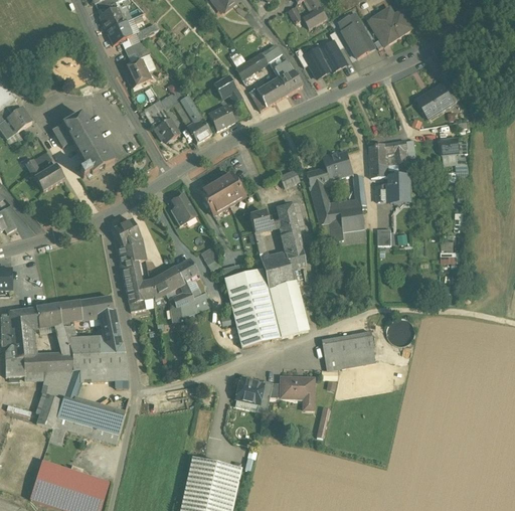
[(102,0),(96,3),(98,9),(118,0),(102,0)]
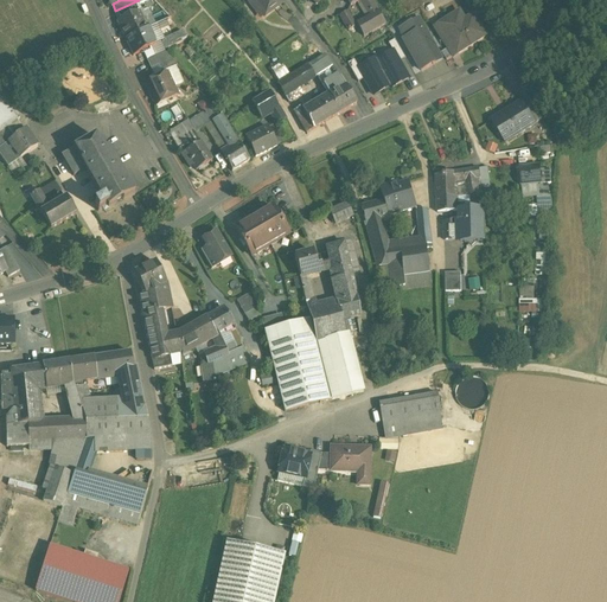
[(139,0),(115,11),(119,17),(139,7),(139,8),(142,7),(139,0)]
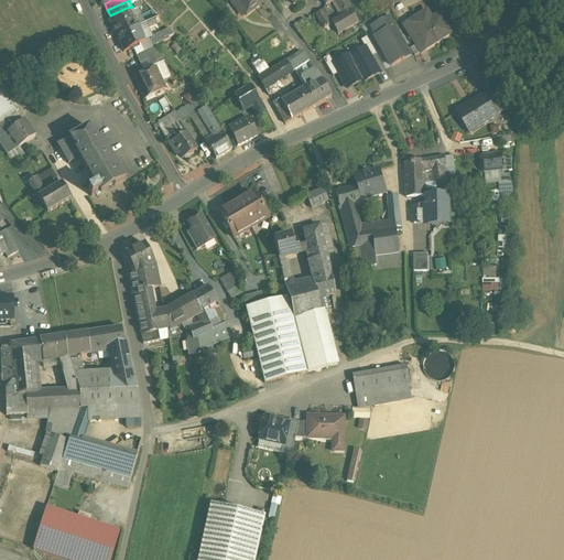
[(145,0),(137,3),(137,4),(144,20),(158,13),(145,0)]
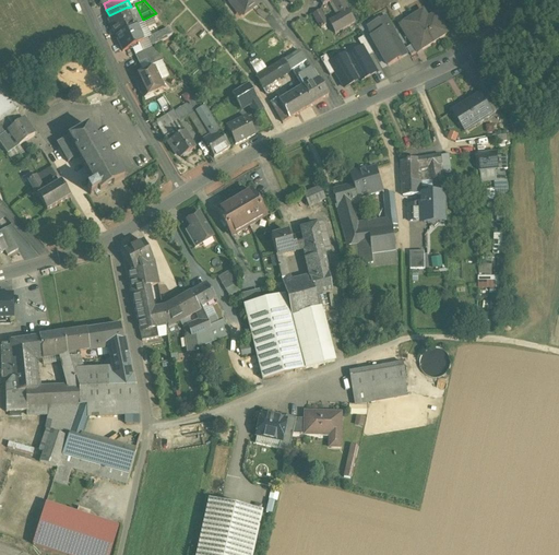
[(235,0),(244,12),(260,0),(235,0)]
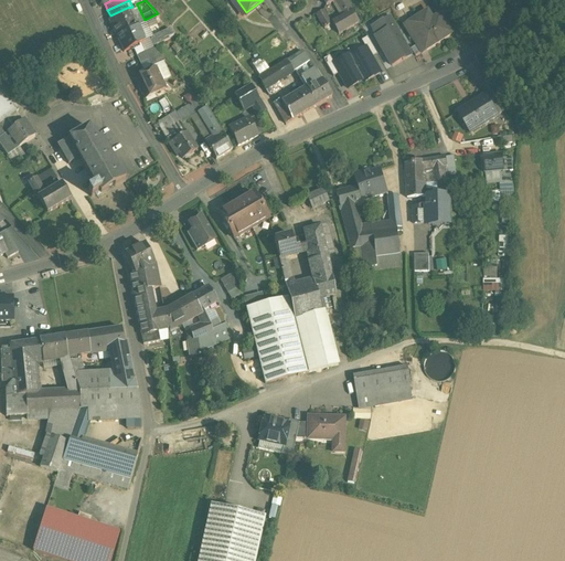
[(110,16),(109,17),(116,32),(137,23),(129,8),(129,7),(110,16)]
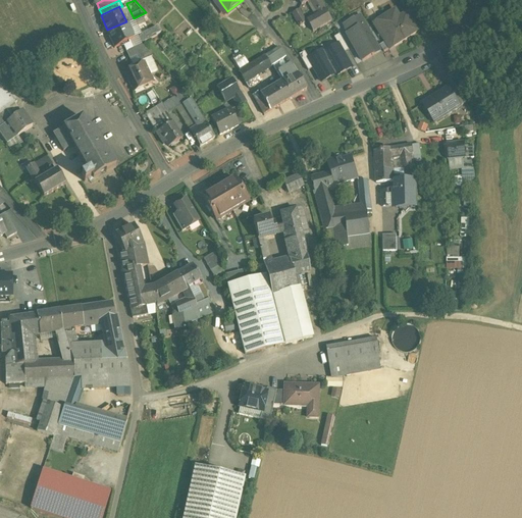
[(306,19),(298,6),(293,9),(300,22),(306,19)]
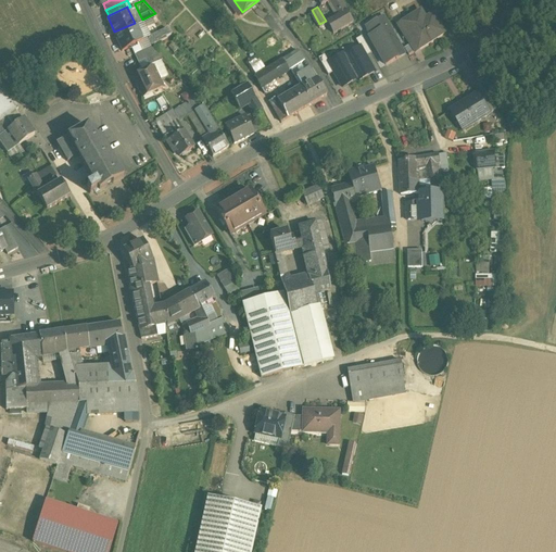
[(341,11),(327,19),(333,29),(354,17),(348,7),(341,11)]
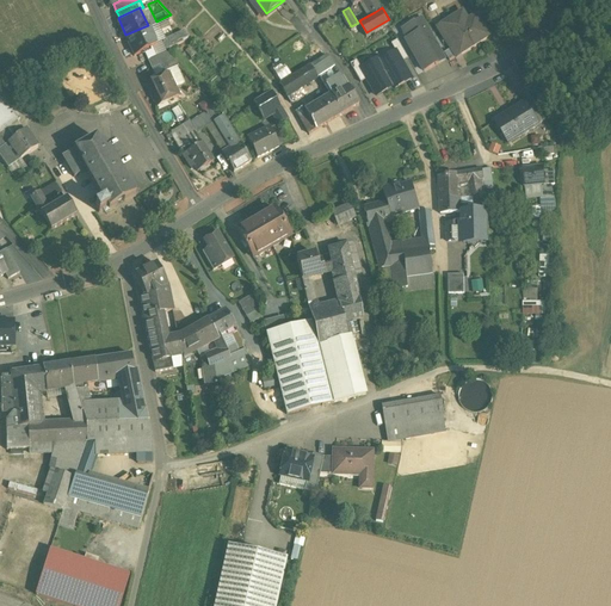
[(470,20),(463,10),(443,22),(451,33),(452,33),(463,49),(489,32),(477,14),(470,20)]
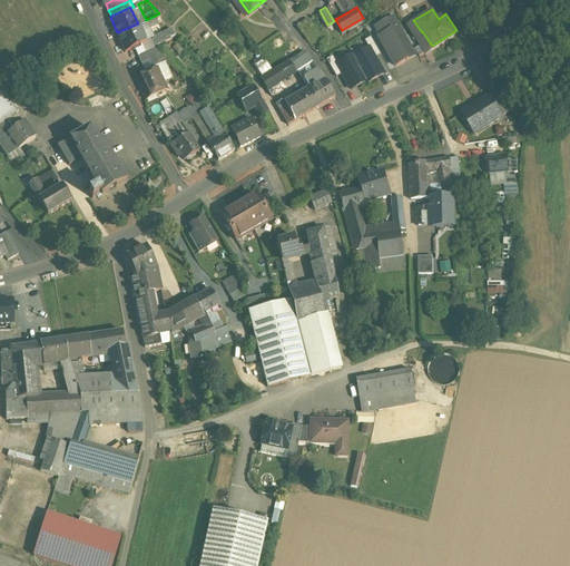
[(394,13),(376,23),(381,32),(380,33),(395,62),(409,55),(411,50),(414,49),(394,13)]
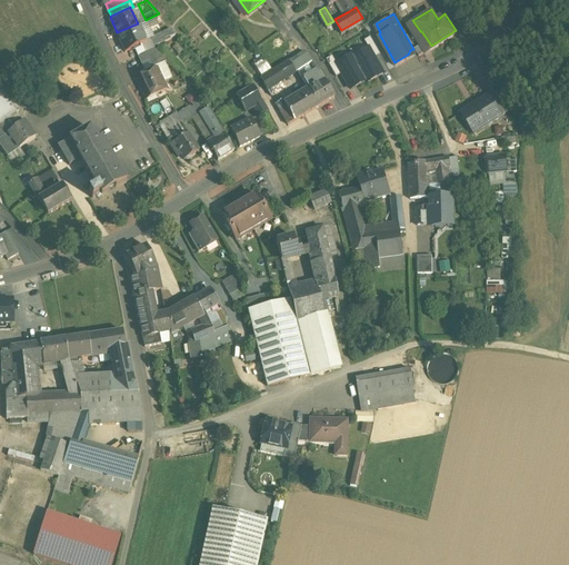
[(431,46),(421,31),(420,31),(412,20),(407,23),(419,42),(425,50),(431,46)]
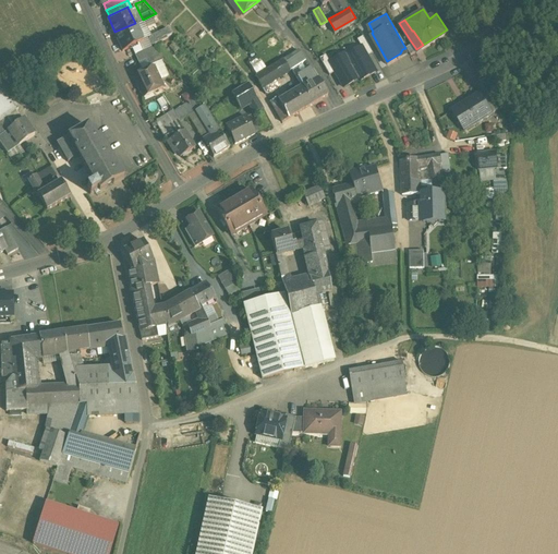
[(135,23),(114,32),(122,48),(142,39),(135,23)]
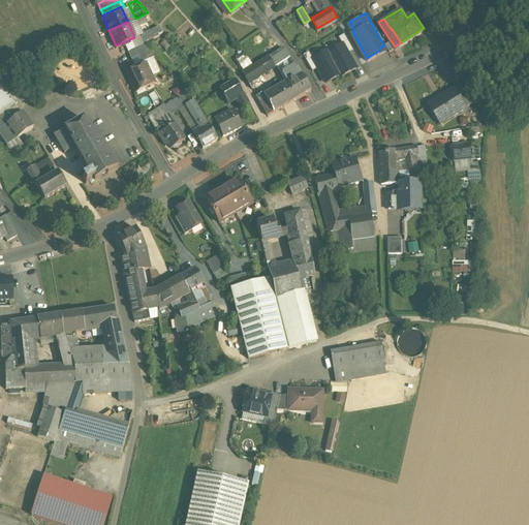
[(159,25),(141,33),(144,39),(164,30),(159,25)]
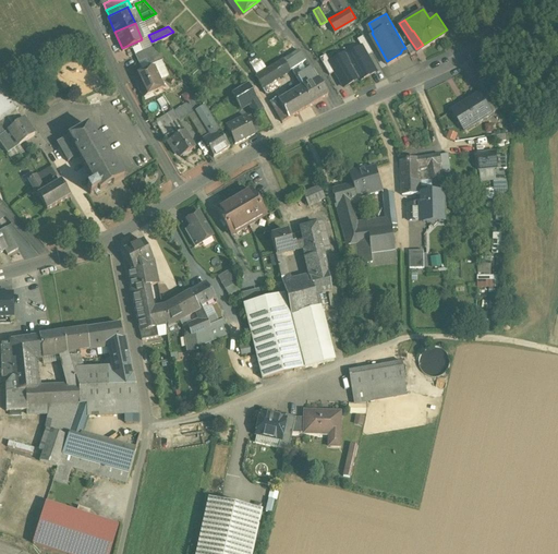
[(362,45),(367,53),(373,50),(363,34),(358,37),(362,45)]
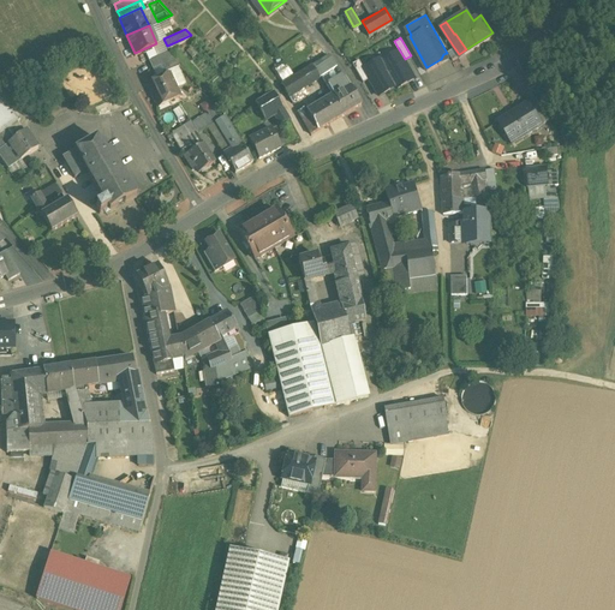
[(453,46),(448,51),(453,58),(459,54),(453,46)]
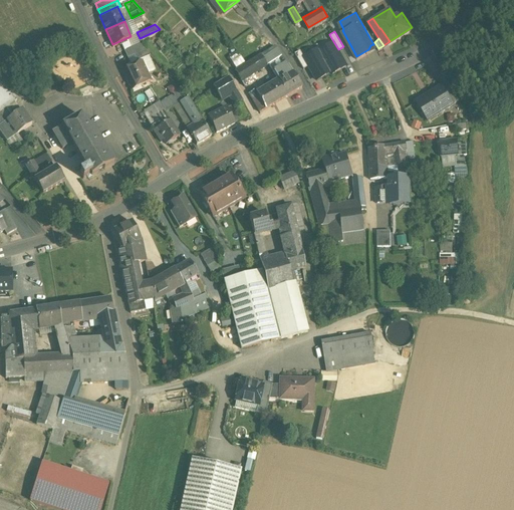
[(140,40),(125,47),(130,54),(135,52),(145,47),(140,40)]
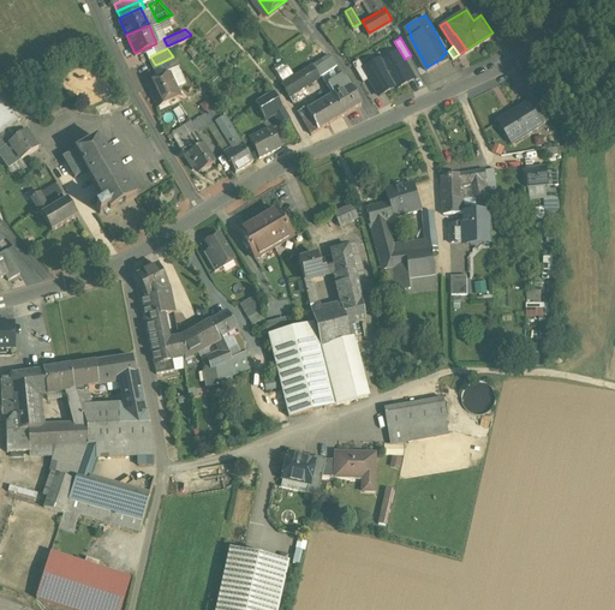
[(399,49),(382,59),(396,85),(415,76),(405,59),(399,49)]
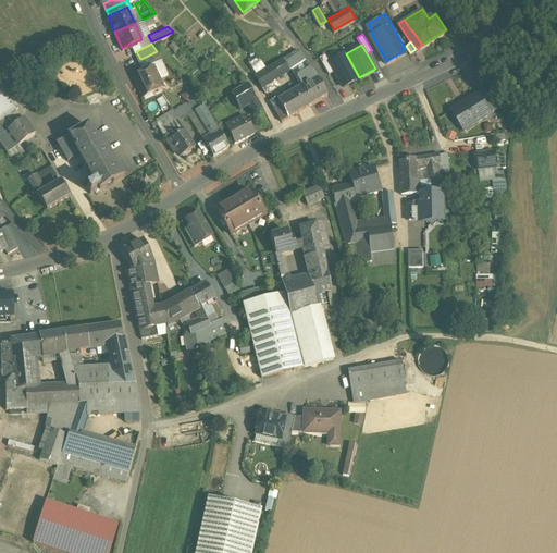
[(306,57),(298,46),(294,49),(300,60),(306,57)]
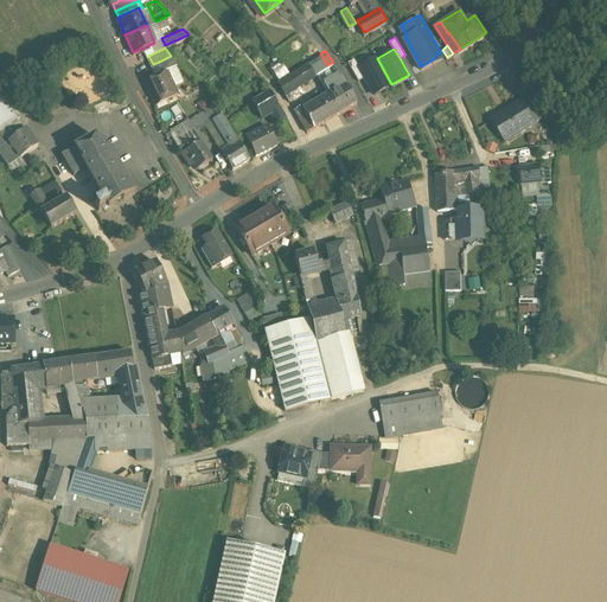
[(327,65),(320,53),(315,57),(323,69),(327,65)]
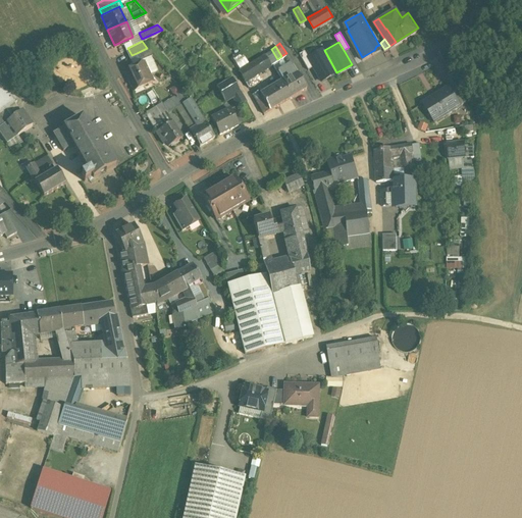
[(147,48),(137,53),(140,59),(152,53),(147,48)]
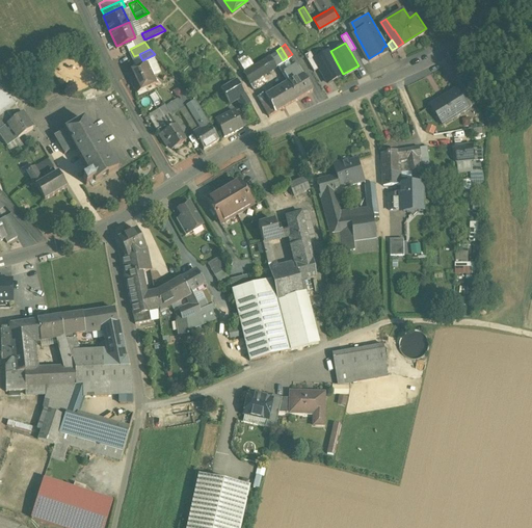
[(319,67),(327,80),(342,72),(330,51),(329,49),(314,57),(319,67)]
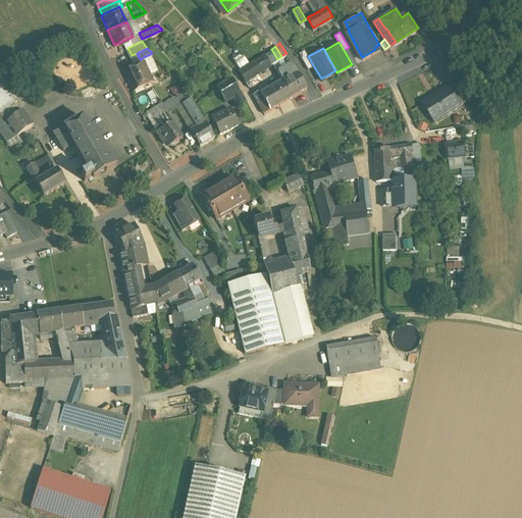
[(271,49),(265,53),(271,62),(277,59),(271,49)]
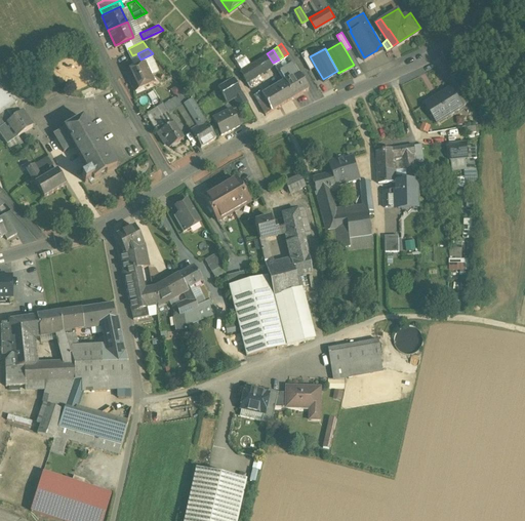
[(310,69),(315,66),(310,56),(306,49),(300,52),(310,69)]
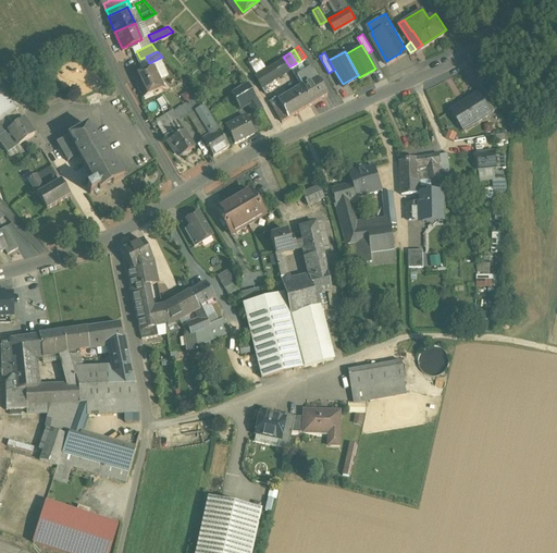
[(283,57),(275,61),(282,72),(289,66),(283,57)]
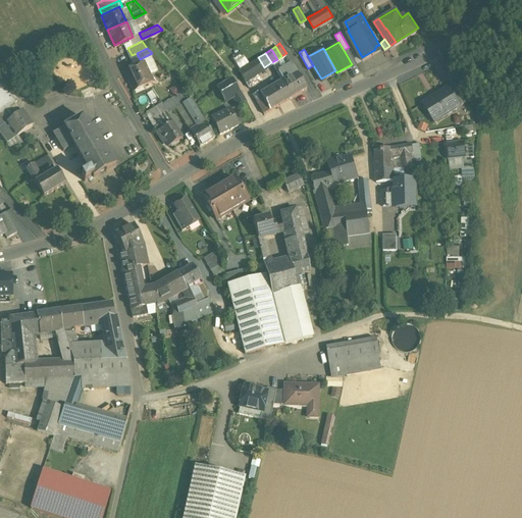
[(248,55),(242,59),(246,64),(252,61),(248,55)]
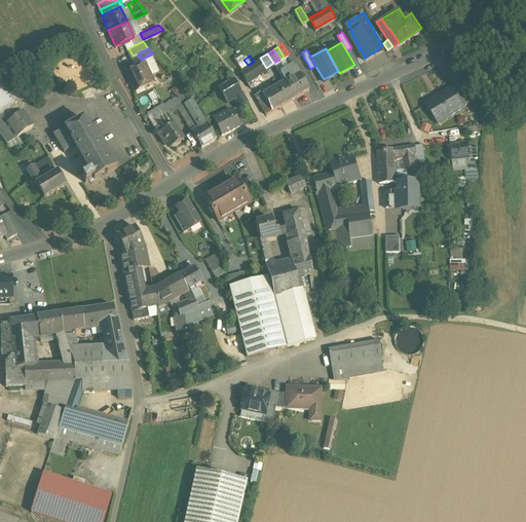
[(248,65),(240,69),(247,79),(266,68),(260,58),(254,62),(248,65)]
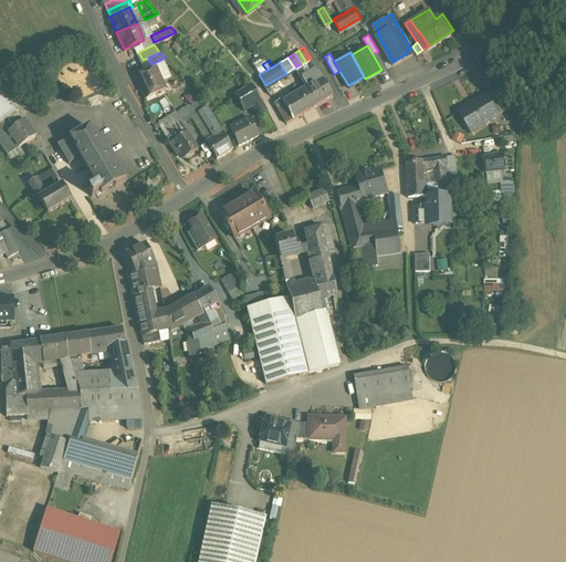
[(262,64),(255,69),(259,74),(266,70),(262,64)]
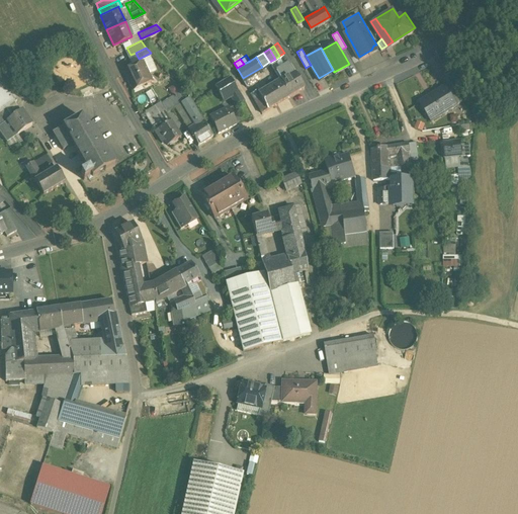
[(144,60),(124,69),(133,87),(152,78),(144,60)]
